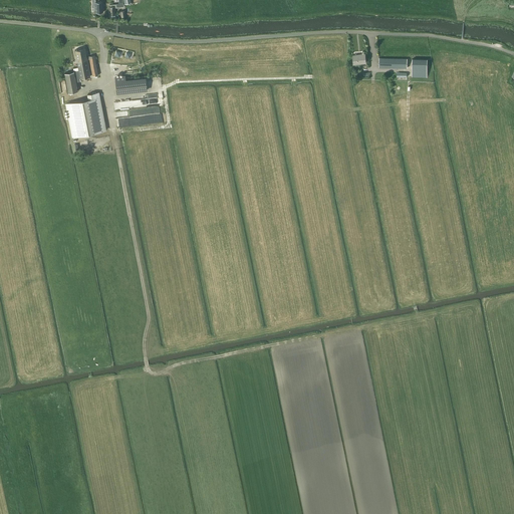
[(91,0),(91,4),(91,8),(95,7),(95,12),(102,12),(102,1),(95,2),(94,0),(91,0)]
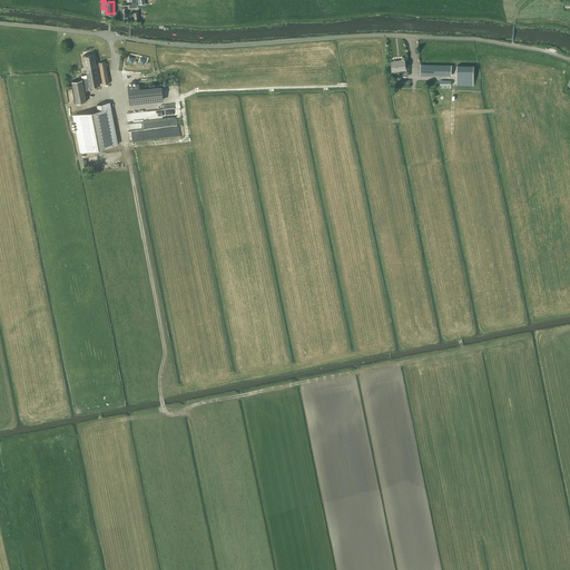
[(123,8),(120,8),(121,18),(123,20),(128,19),(127,8),(137,7),(137,3),(123,5),(123,8)]
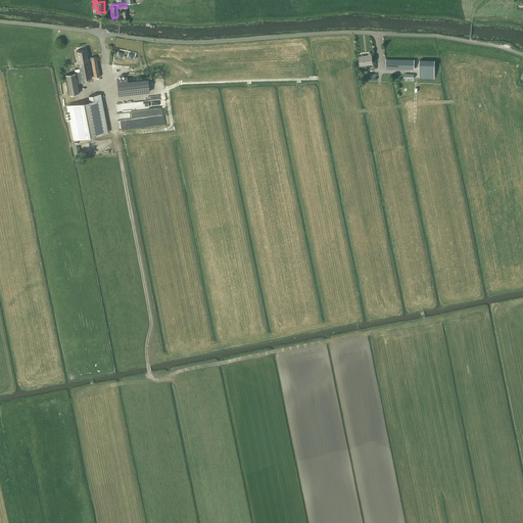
[(75,73),(65,74),(69,94),(79,92),(77,84),(82,83),(81,80),(91,78),(88,60),(88,57),(86,49),(76,50),(80,72),(75,73)]
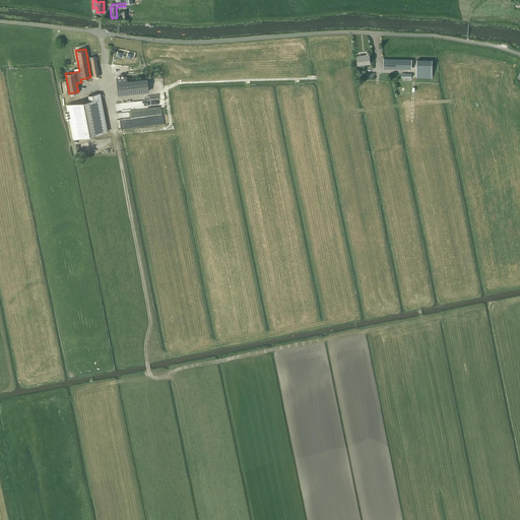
[(358,64),(371,62),(370,54),(356,56),(358,64)]
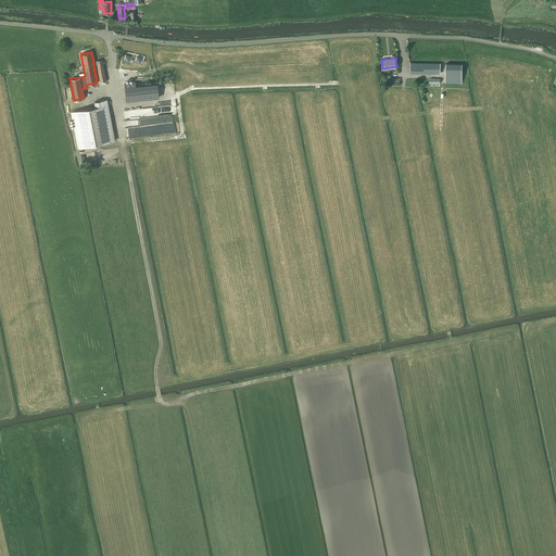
[(97,61),(93,61),(93,64),(97,64),(100,81),(105,81),(102,60),(97,61)]
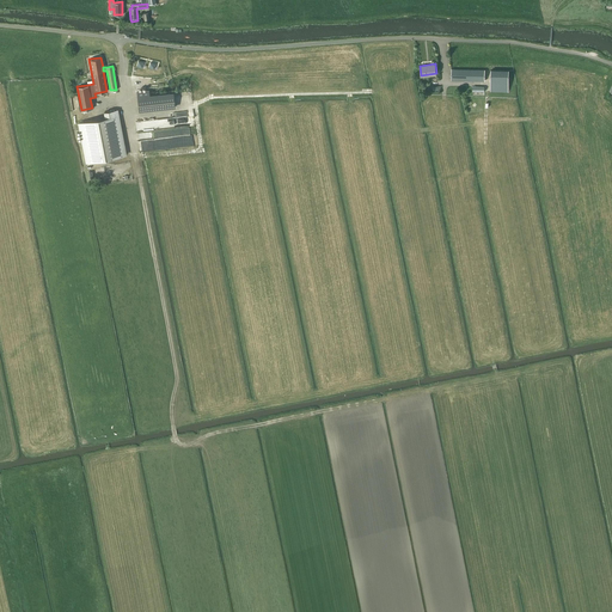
[(452,68),(451,79),(484,80),(485,69),(452,68)]
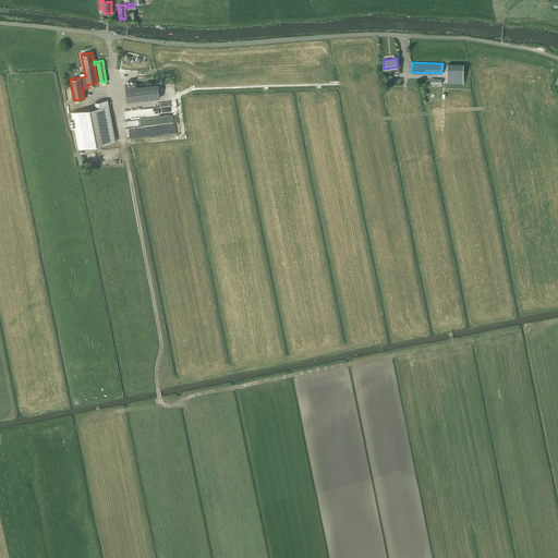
[(463,83),(464,64),(447,63),(447,83),(463,83)]
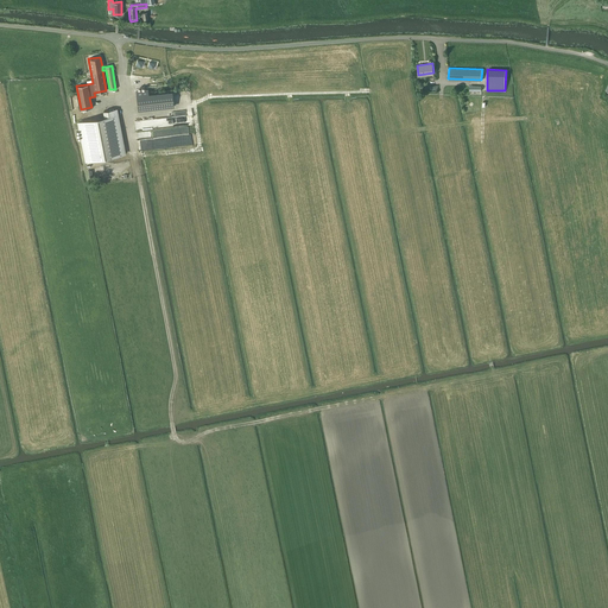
[(135,90),(138,111),(173,107),(172,93),(149,95),(147,89),(135,90)]
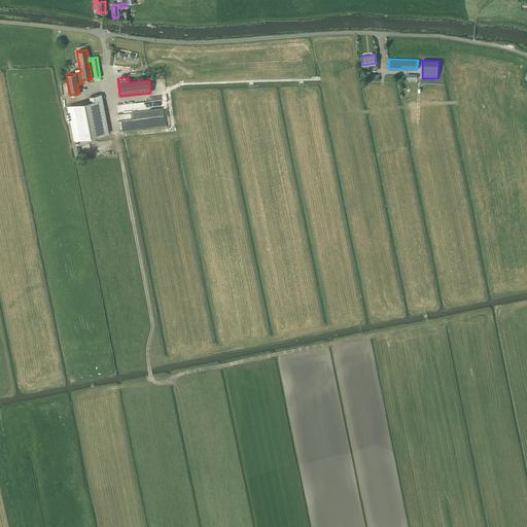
[(91,102),(68,106),(74,139),(108,133),(100,95),(90,97),(91,102)]
